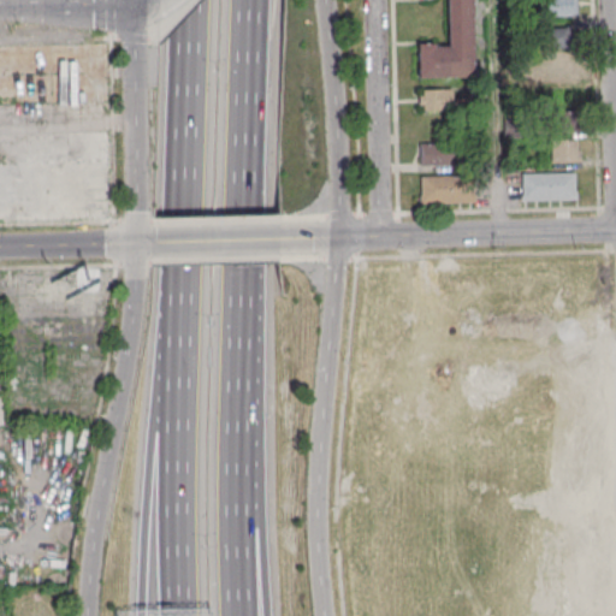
[(471,0),(446,0),(448,45),(418,45),(418,77),(472,77),(471,0)]
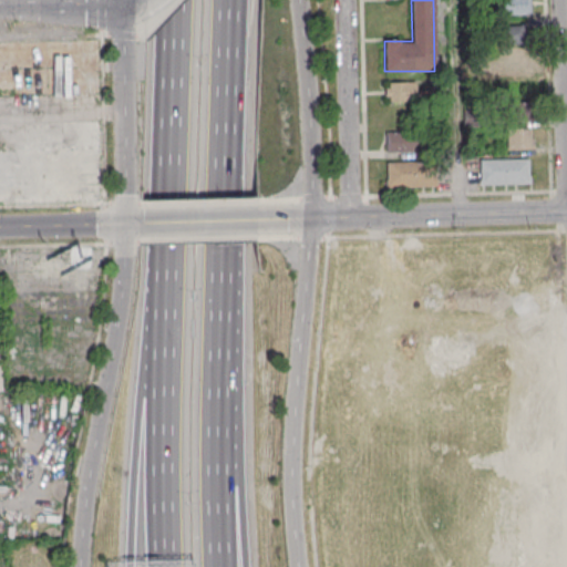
[(500,0),(500,14),(525,14),(525,0),(500,0)]
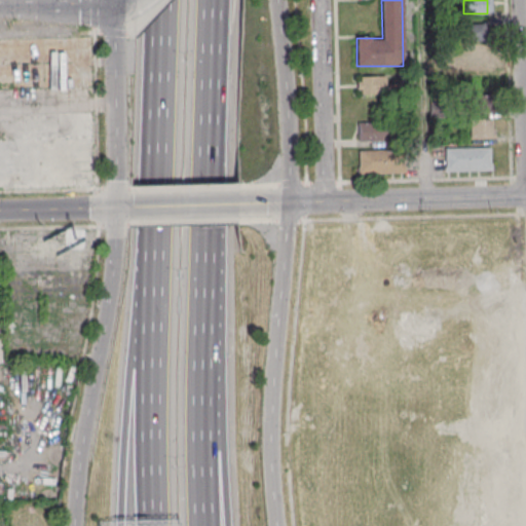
[(460,64),(489,64),(489,43),(460,43),(460,64)]
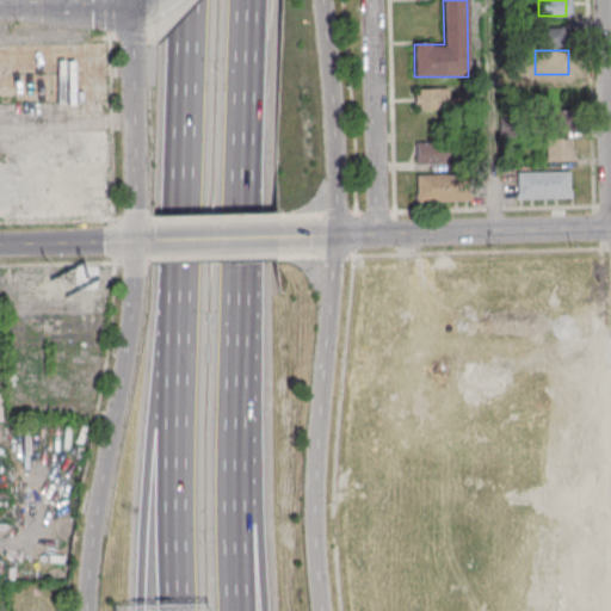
[(414,88),(414,109),(448,109),(448,88),(414,88)]
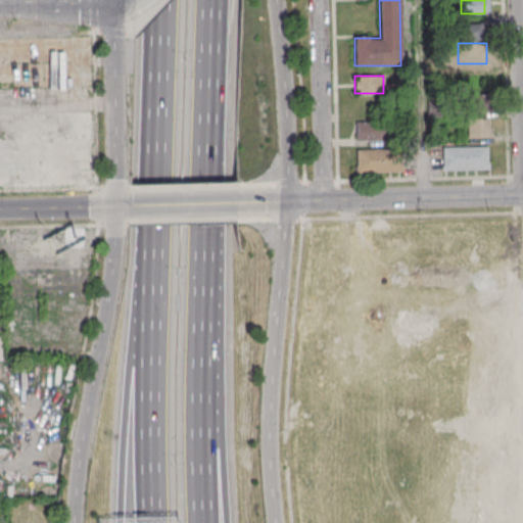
[(489,92),(463,92),(463,110),(489,110),(489,92)]
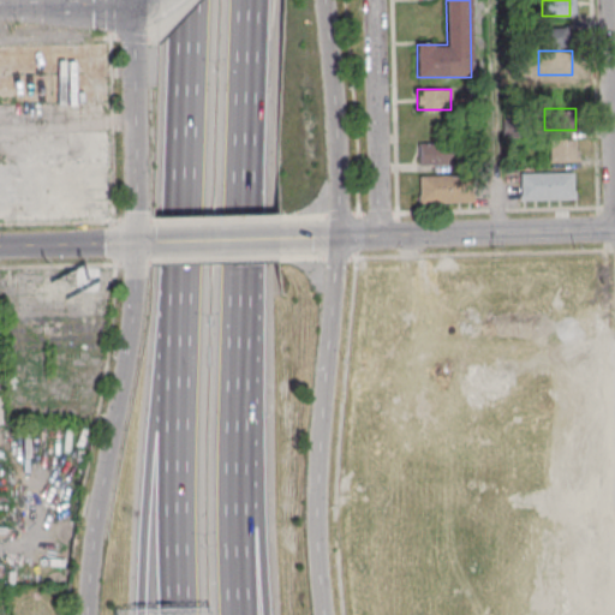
[(67,161),(108,161),(108,132),(67,132),(67,161)]
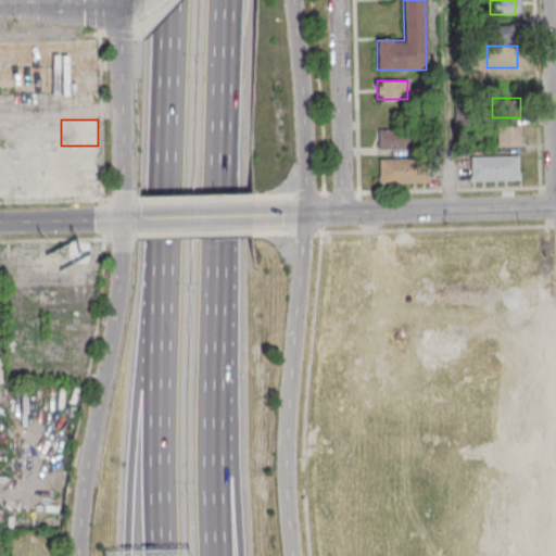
[(519,125),(493,125),(493,148),(519,148),(519,125)]
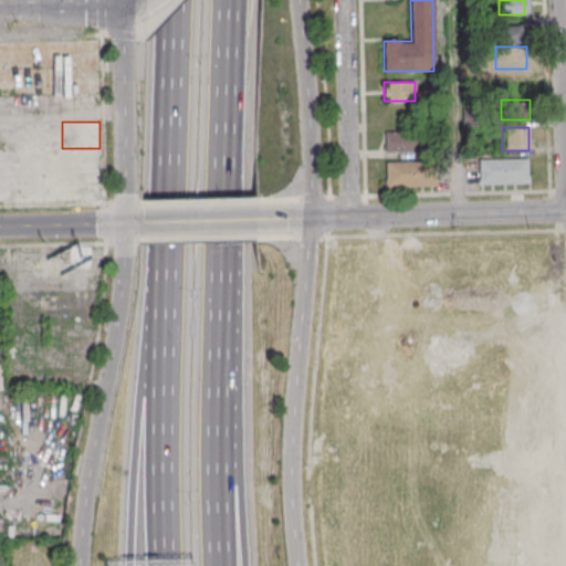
[(386,133),(386,153),(416,153),(416,133),(386,133)]
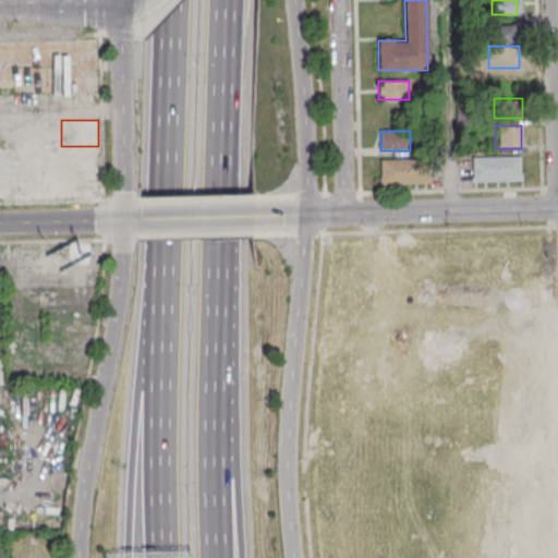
[(522,181),(521,156),(472,157),(472,182),(522,181)]
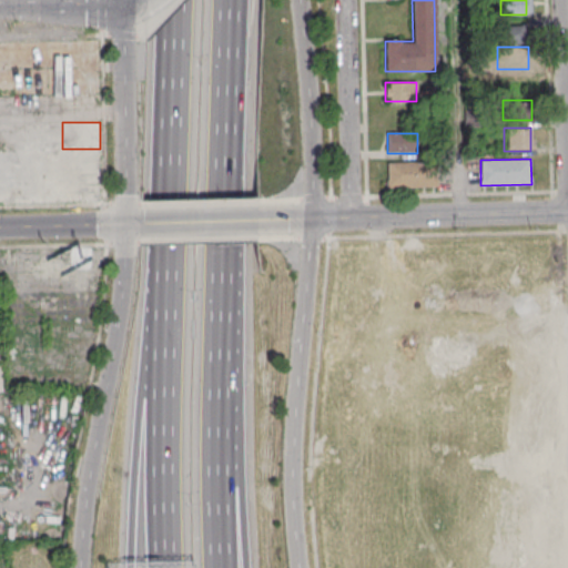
[(437,188),(437,163),(387,163),(387,188),(437,188)]
